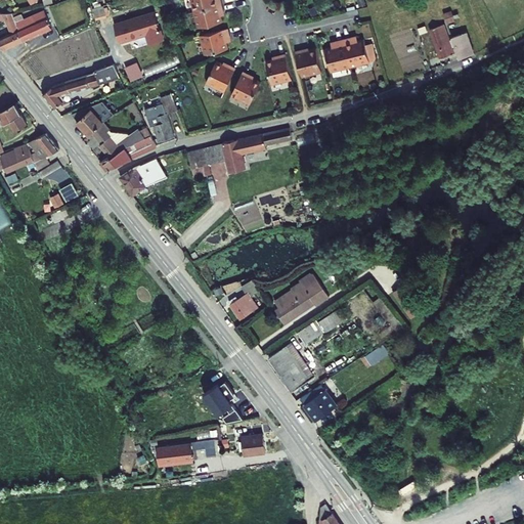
[(210,0),(185,0),(192,32),(218,27),(215,17),(219,16),(215,1),(211,1),(210,0)]
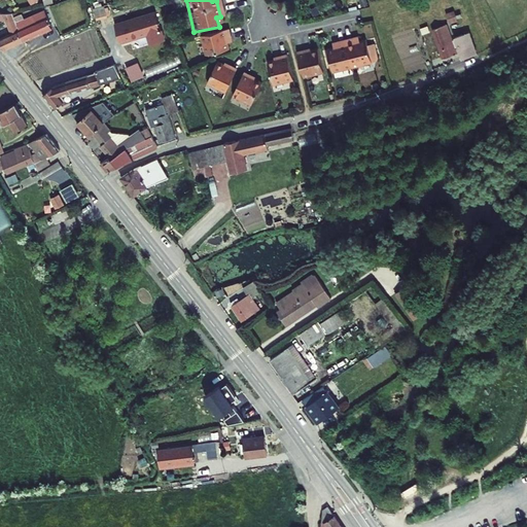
[(108,18),(105,6),(94,8),(97,21),(108,18)]
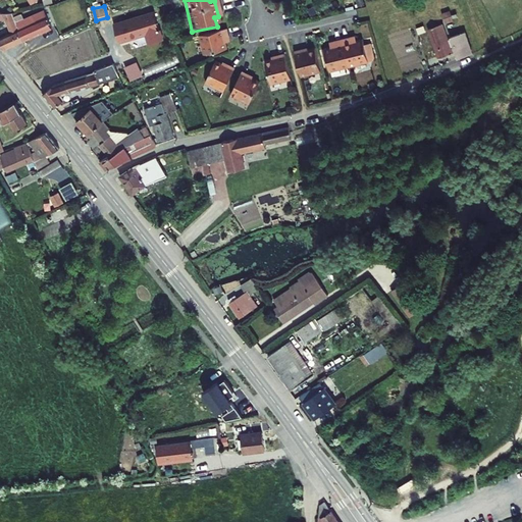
[(153,10),(112,23),(118,42),(145,34),(148,44),(162,39),(153,10)]
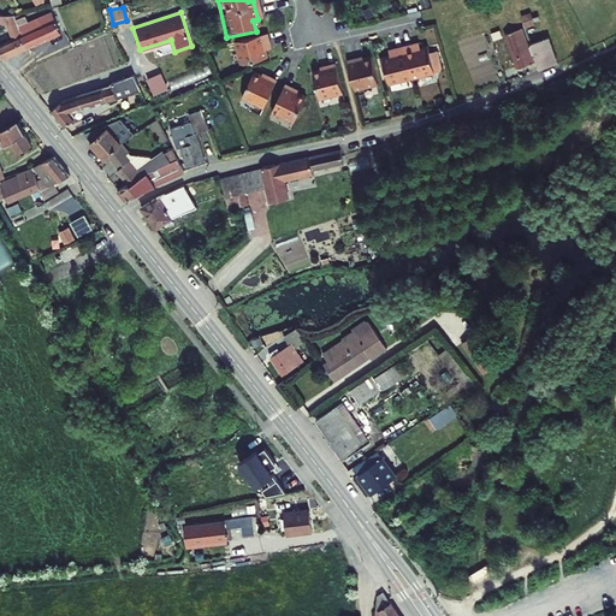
[(13,40),(0,45),(0,51),(5,58),(28,47),(23,36),(17,19),(15,15),(5,16),(0,15),(0,23),(7,23),(13,40)]
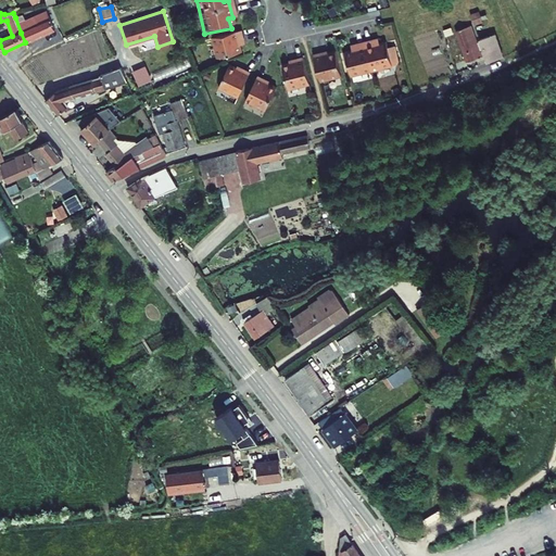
[(21,33),(25,42),(55,29),(49,15),(47,16),(45,14),(37,17),(36,16),(25,21),(23,14),(15,17),(21,33)]
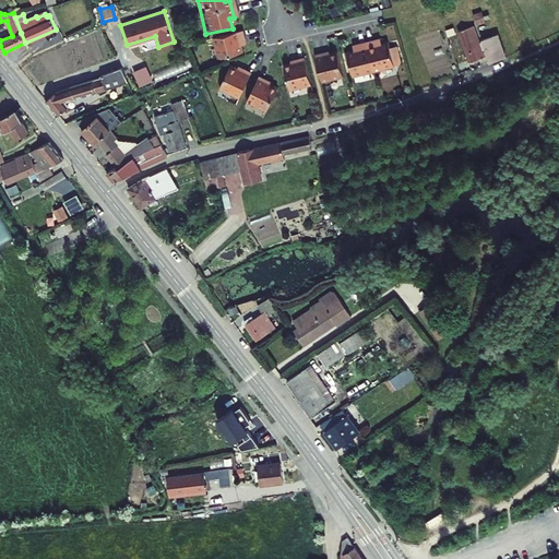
[(479,20),(467,23),(470,30),(482,25),(479,20)]
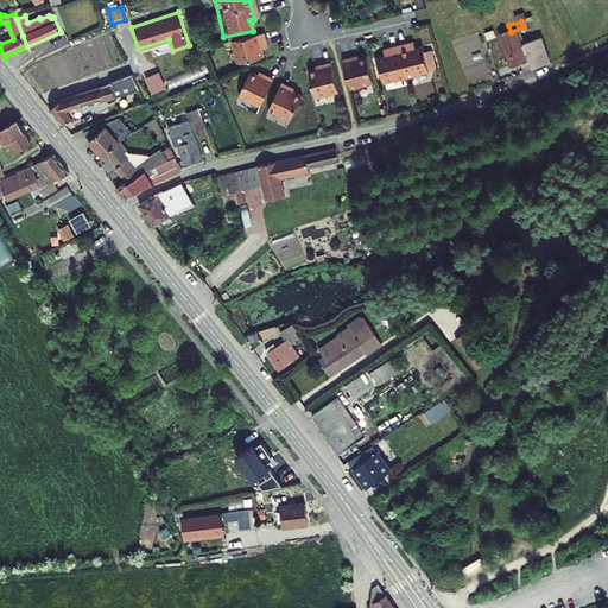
[(508,32),(492,38),(505,71),(521,65),(508,32)]
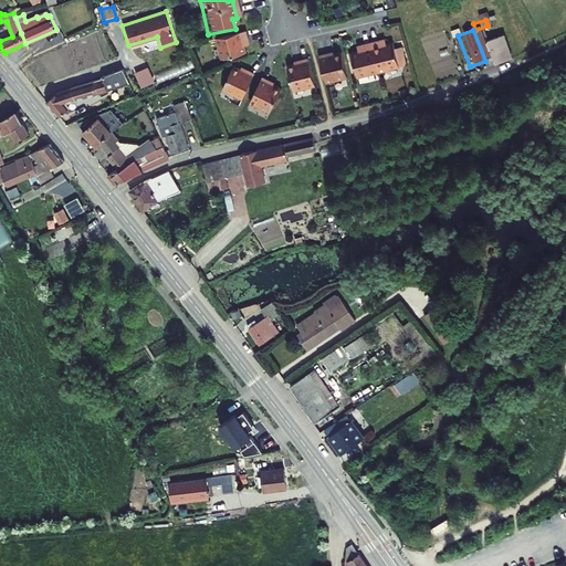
[(240,34),(211,41),(217,63),(241,56),(238,45),(242,43),(240,34)]
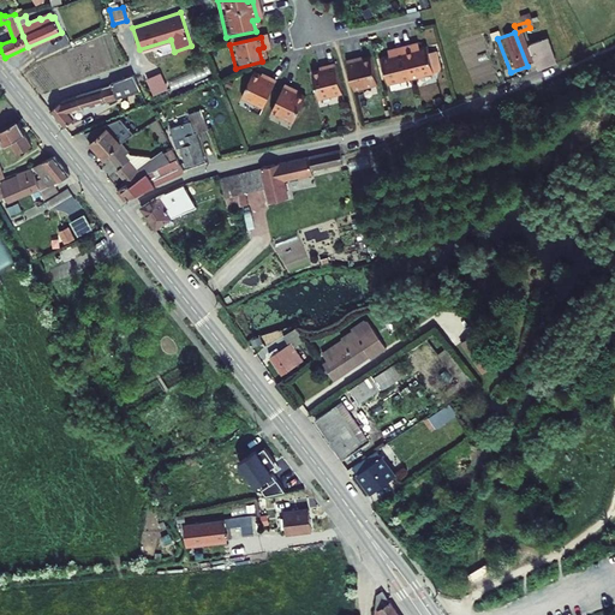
[(541,39),(524,45),(535,72),(551,66),(541,39)]
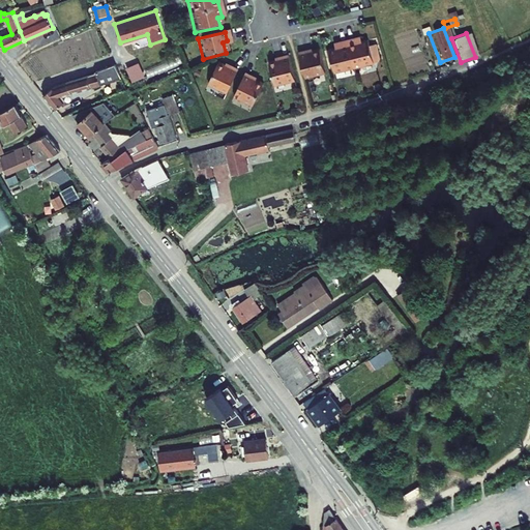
[(334,50),(323,53),(328,77),(370,66),(364,42),(351,47),(350,42),(334,47),(334,50)]
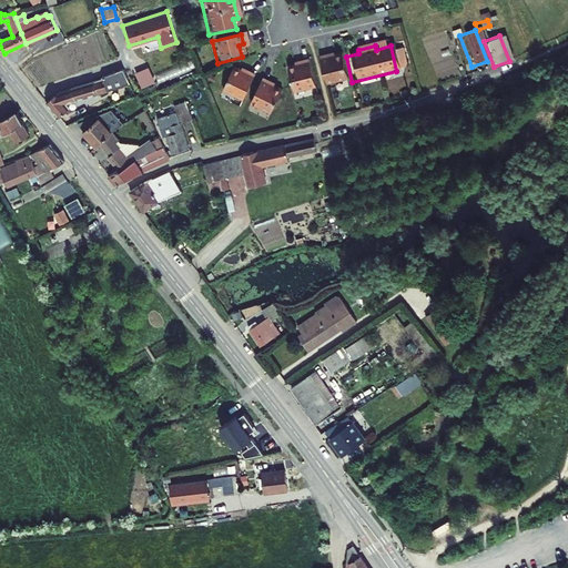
[(333,56),(324,58),(331,84),(350,80),(343,54),(334,58),(333,56)]
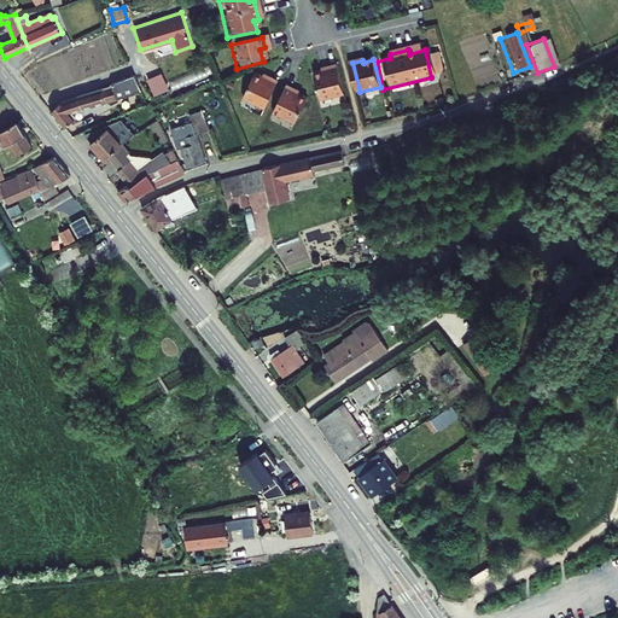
[(321,73),(309,75),(315,103),(338,98),(331,69),(321,71),(321,73)]
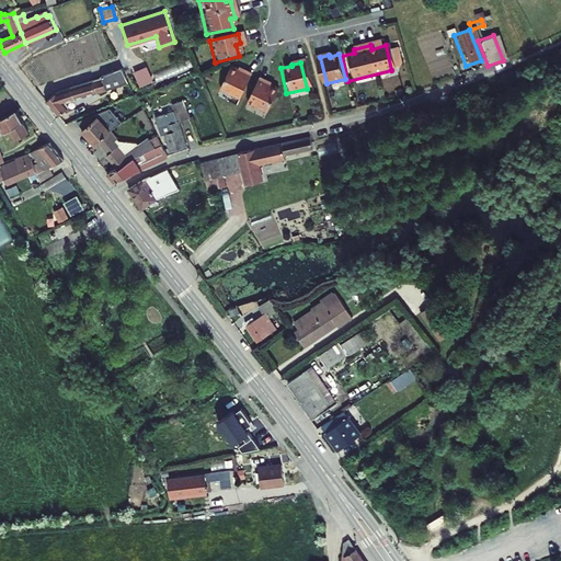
[(58,115),(69,106),(66,101),(123,84),(122,82),(128,80),(122,68),(101,75),(101,76),(56,92),(46,101),(58,115)]
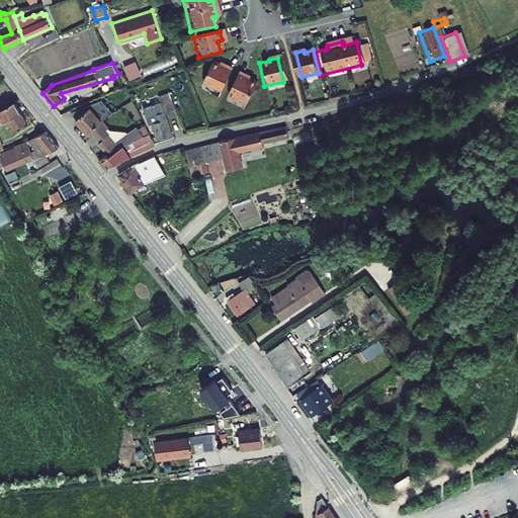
[(219,69),(207,65),(198,86),(218,94),(228,72),(220,68),(219,69)]
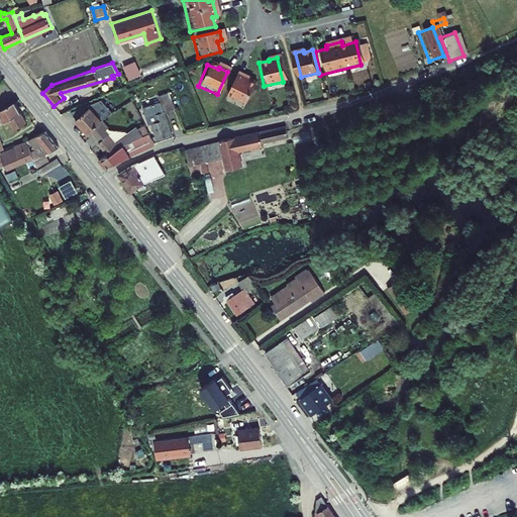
[(241,78),(234,75),(224,97),(242,106),(251,85),(240,80),(241,78)]
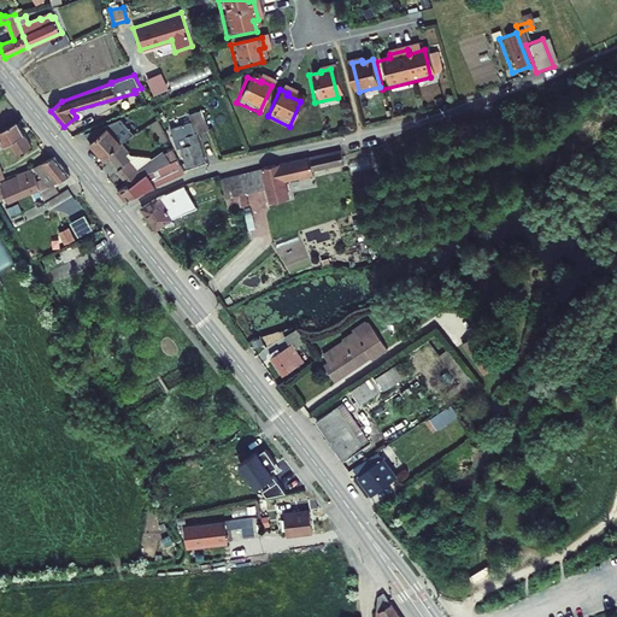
[(90,142),(105,158),(109,156),(122,144),(130,136),(123,128),(142,118),(147,127),(159,118),(152,106),(106,125),(107,127),(103,133),(99,128),(84,134),(90,142)]
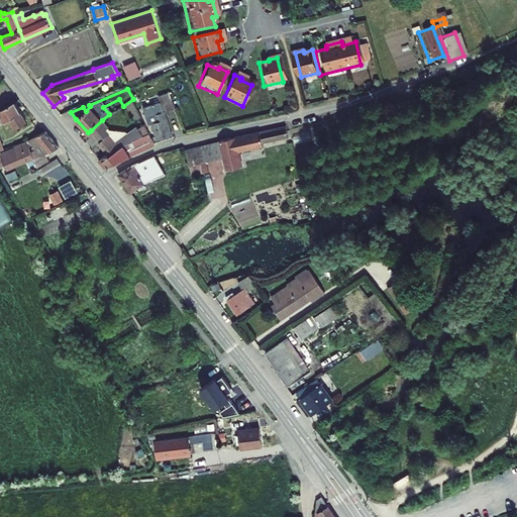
[(151,123),(157,138),(173,133),(165,111),(175,108),(170,92),(159,96),(161,102),(141,108),(149,124),(151,123)]
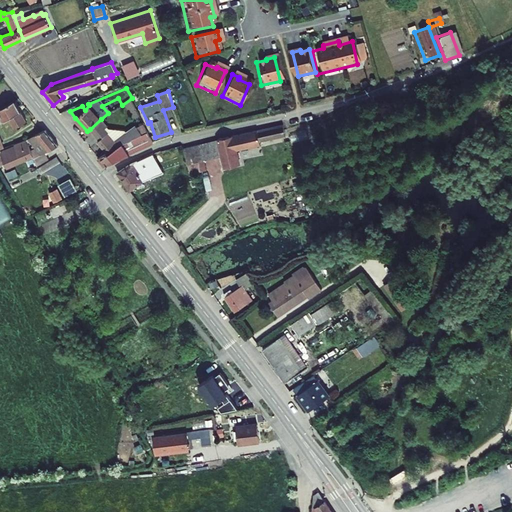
[(14,127),(26,121),(15,100),(0,108),(0,120),(3,119),(4,120),(9,117),(14,127)]
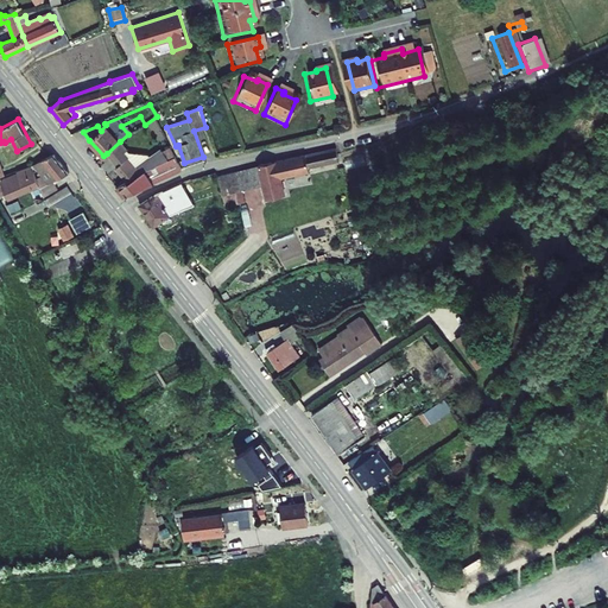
[(130,152),(120,141),(107,153),(118,166),(115,168),(127,182),(128,183),(145,171),(176,157),(170,147),(163,151),(162,149),(150,157),(149,154),(130,152)]
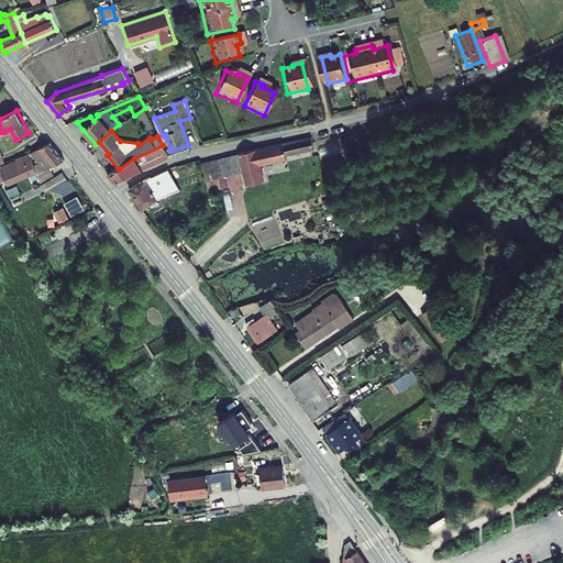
[(304,139),(194,166),(199,185),(218,179),(219,183),(240,177),(243,188),(254,186),(252,175),(264,170),(262,163),(307,151),(304,139)]
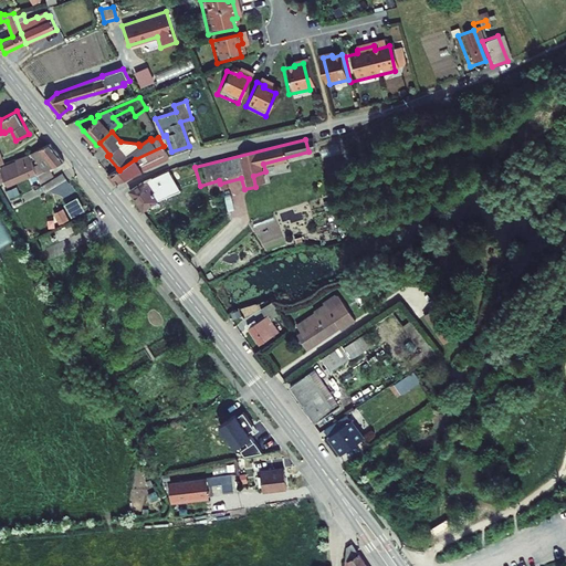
[(31,153),(33,155),(39,163),(33,166),(37,173),(41,182),(54,176),(51,168),(64,160),(50,143),(31,153)]
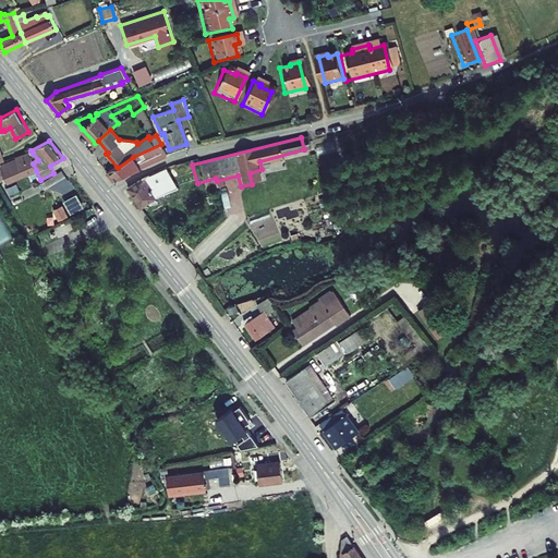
[(117,167),(107,172),(113,181),(167,156),(161,144),(133,157),(118,168),(117,167)]
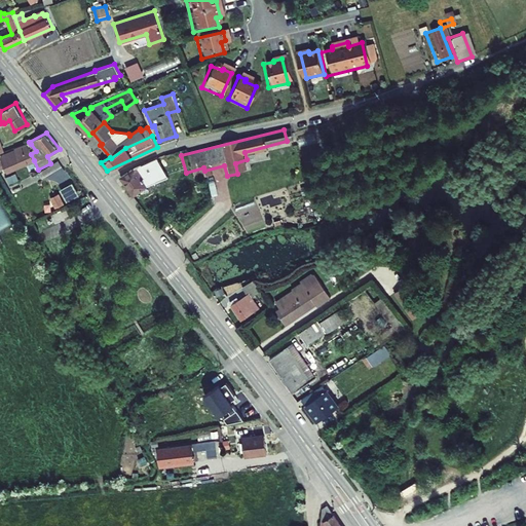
[(15,150),(1,156),(7,172),(34,160),(31,154),(28,146),(27,143),(14,148),(15,150)]
